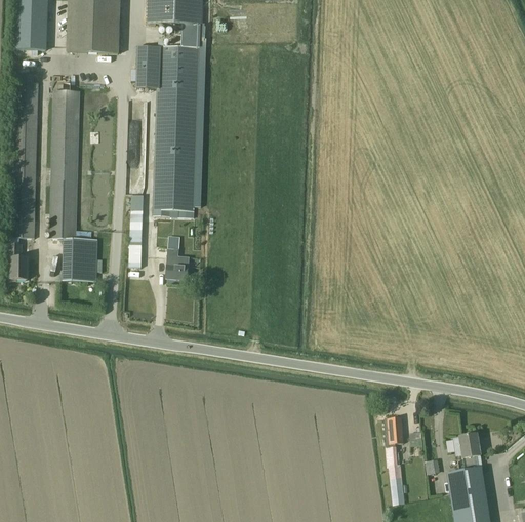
[(45,49),(47,0),(16,0),(14,48),(45,49)]
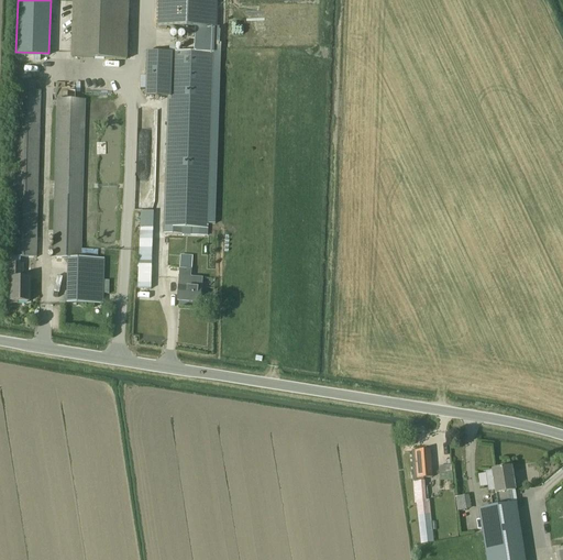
[(125,56),(127,0),(73,0),(72,55),(125,56)]
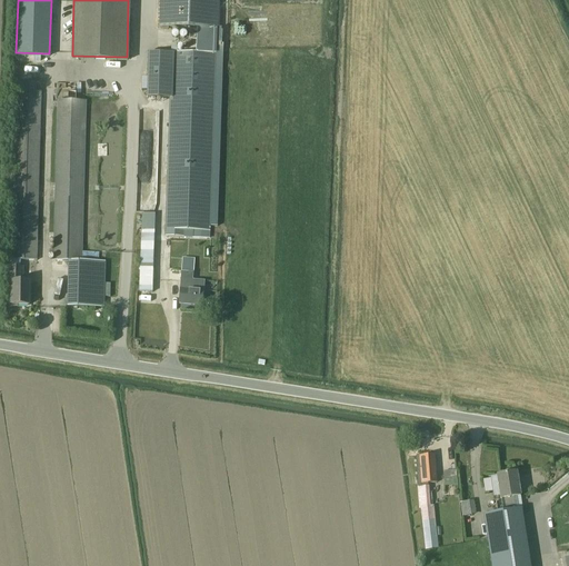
[(158,0),(158,25),(218,27),(219,0),(158,0)]
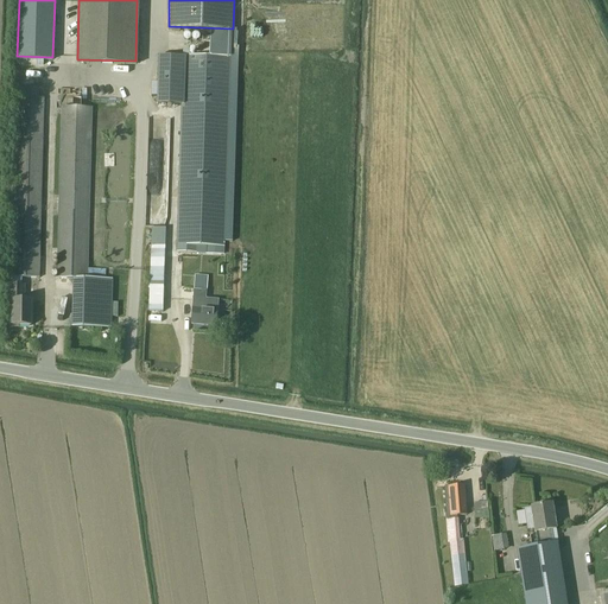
[(230,53),(185,52),(158,52),(157,101),(181,102),(177,242),(176,249),(197,249),(197,242),(207,243),(222,243),(225,243),(230,53)]
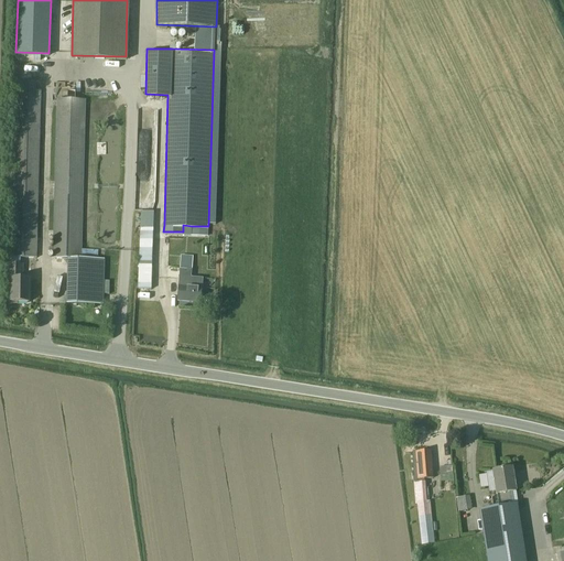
[(36,255),(42,79),(14,78),(9,255),(36,255)]
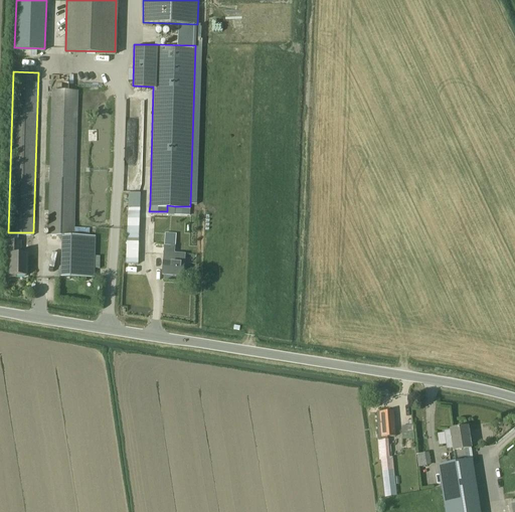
[(74,233),(77,89),(52,88),(48,233),(61,233),(60,259),(60,274),(95,275),(95,266),(100,266),(100,253),(96,253),(96,233),(74,233)]
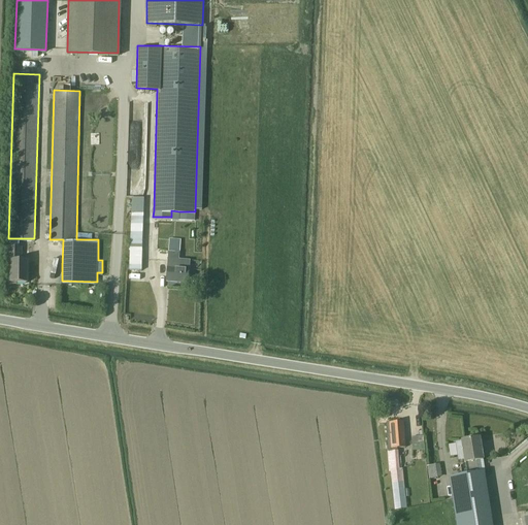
[(143,179),(131,179),(131,189),(144,189),(143,179)]
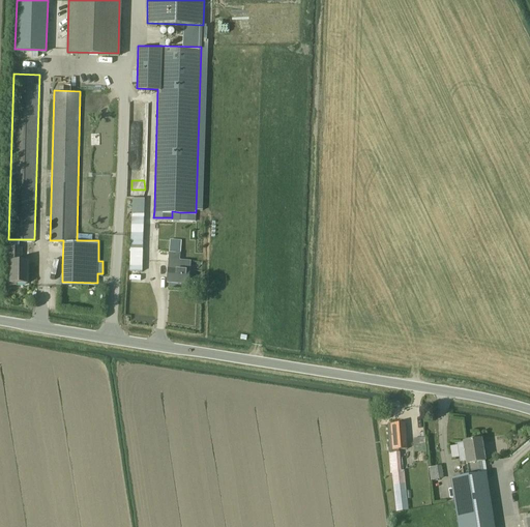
[(142,269),(144,197),(131,196),(129,268),(142,269)]
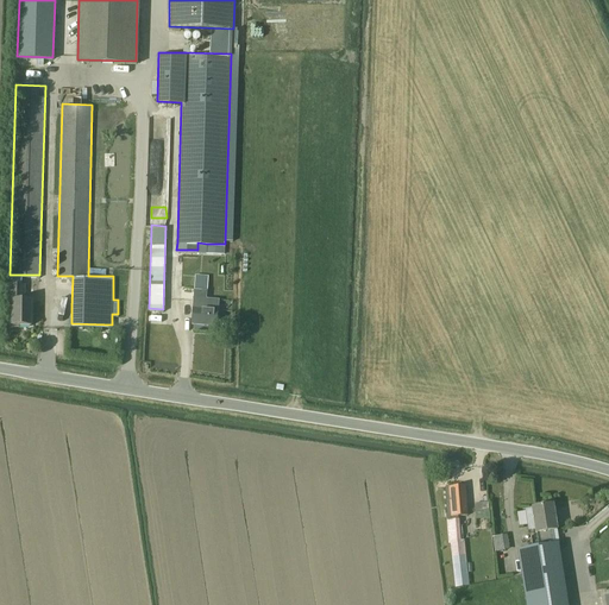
[(195,288),(207,289),(207,277),(195,276),(195,288)]
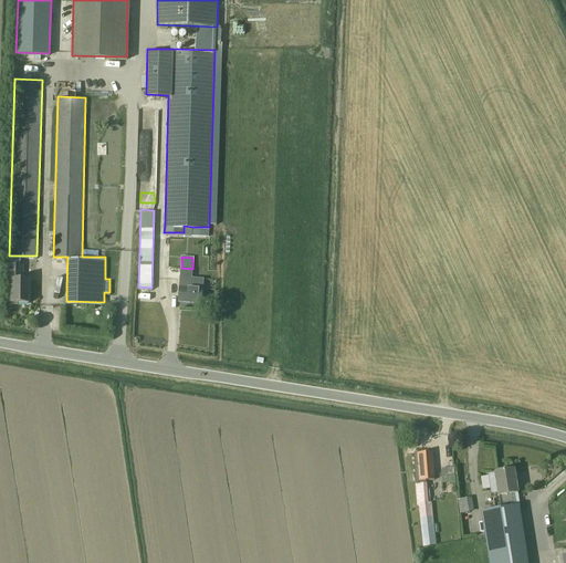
[(29,301),(30,278),(22,278),(23,262),(8,262),(8,278),(11,278),(11,300),(29,301)]
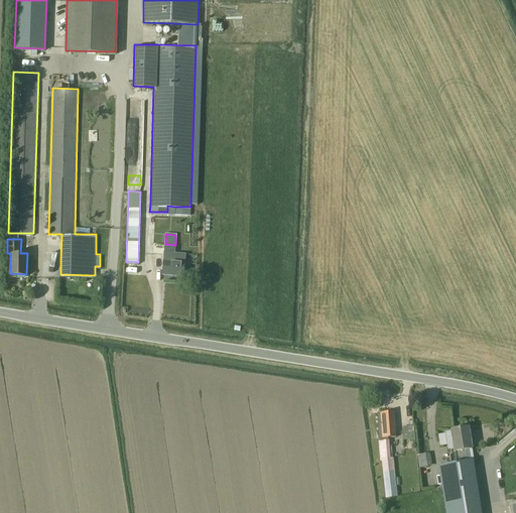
[(162,272),(183,274),(185,251),(174,250),(175,245),(165,244),(162,272)]
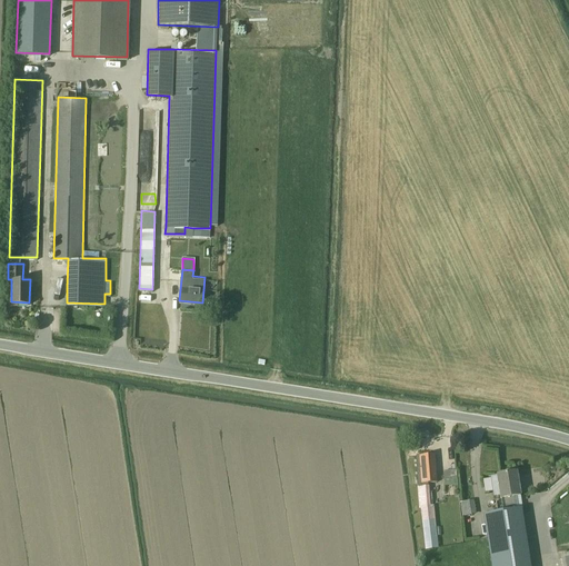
[(416,454),(418,485),(419,506),(421,505),(422,518),(426,547),(438,545),(435,517),(433,517),(432,504),(429,504),(428,480),(437,479),(435,453),(416,454)]
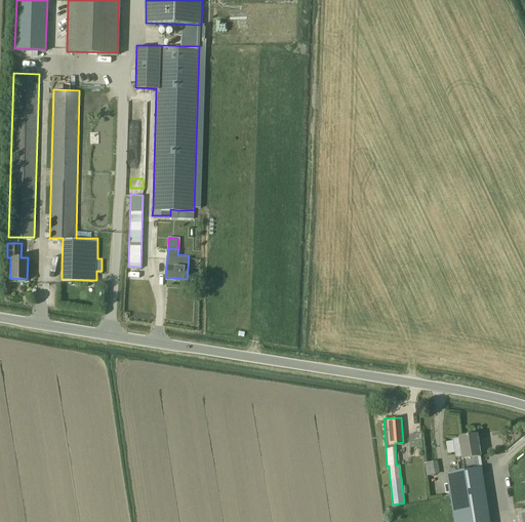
[(467,469),(476,468),(474,455),(480,454),(477,433),(475,434),(474,432),(468,433),(468,435),(458,436),(458,437),(453,438),(454,446),(455,446),(456,451),(461,450),(462,457),(465,457),(467,469)]
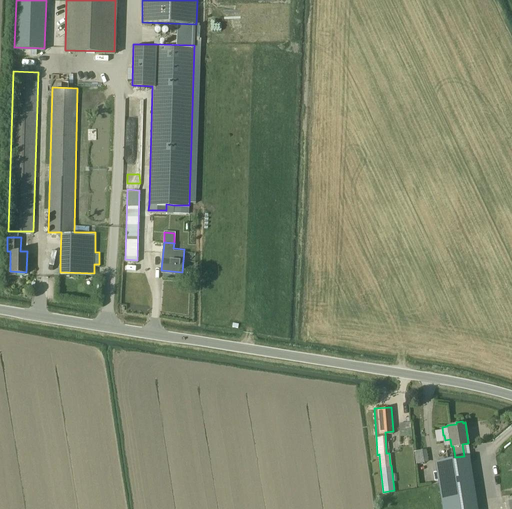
[(416,461),(428,460),(427,447),(415,448),(416,461)]
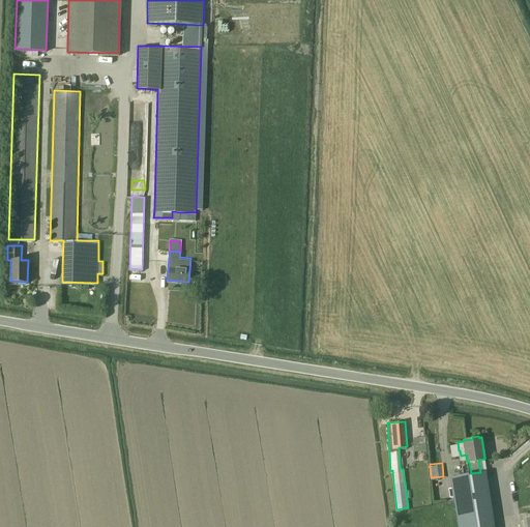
[(471,473),(452,476),(460,526),(494,526),(486,471),(480,472),(471,473)]
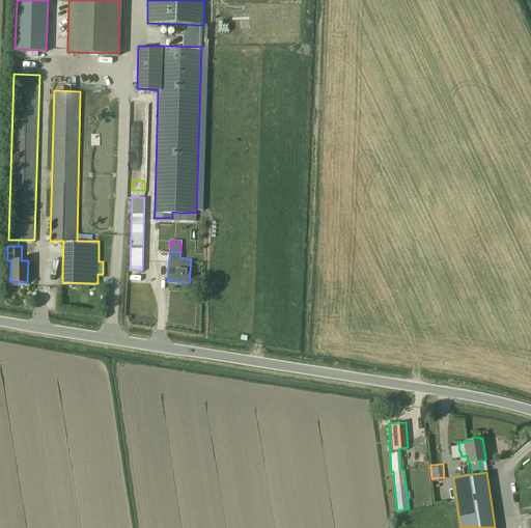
All buildings are outlined.
